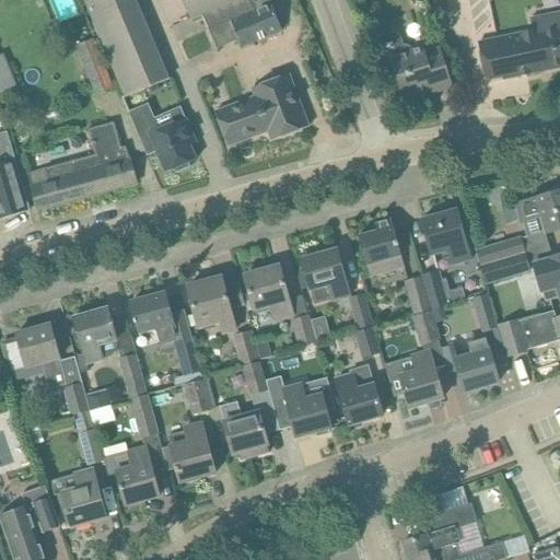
[(84,0),(126,97),(168,80),(135,0),(84,0)]
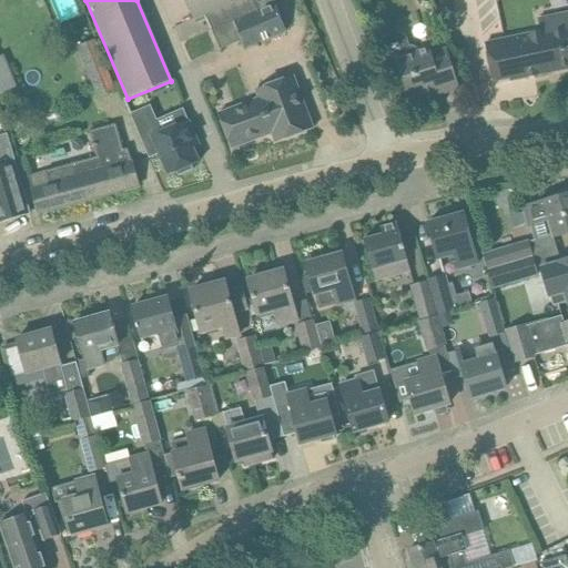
[(185,0),(194,20),(205,16),(220,50),(242,41),(245,49),(286,31),(273,0),(185,0)]
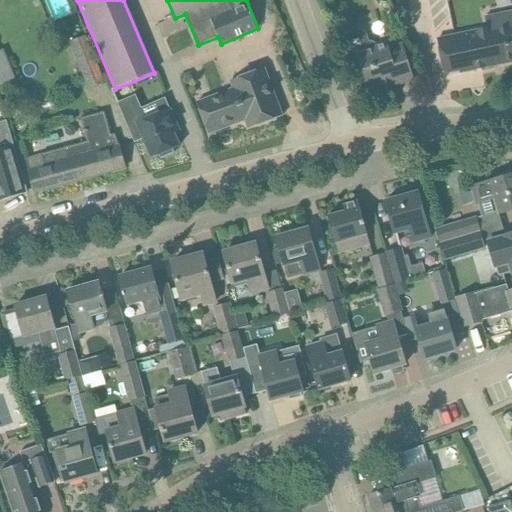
[(511,62),(511,11),(509,13),(511,24),(437,40),(444,72),(442,72),(443,74),(459,70),(460,73),(511,62)]
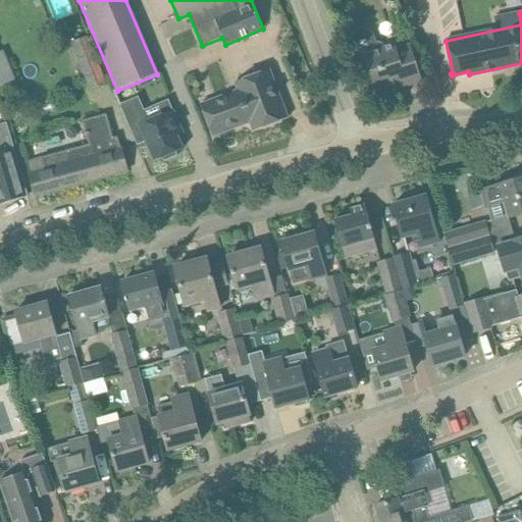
[(407,87),(422,82),(411,45),(397,50),(395,45),(382,48),(381,45),(378,44),(375,45),(373,36),(364,32),(356,35),(352,43),(354,52),(363,56),(374,92),(405,83),(407,87)]
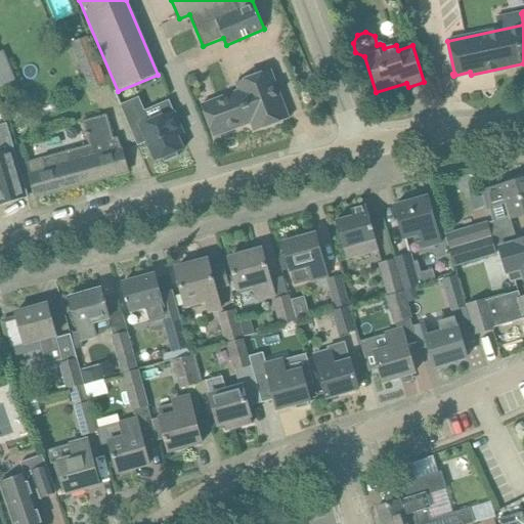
[(105,83),(87,37),(73,44),(90,89),(105,83)]
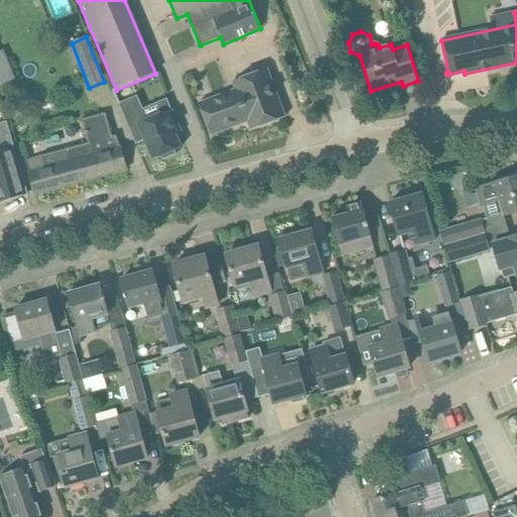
[(0,87),(16,81),(4,49),(0,50),(0,87)]
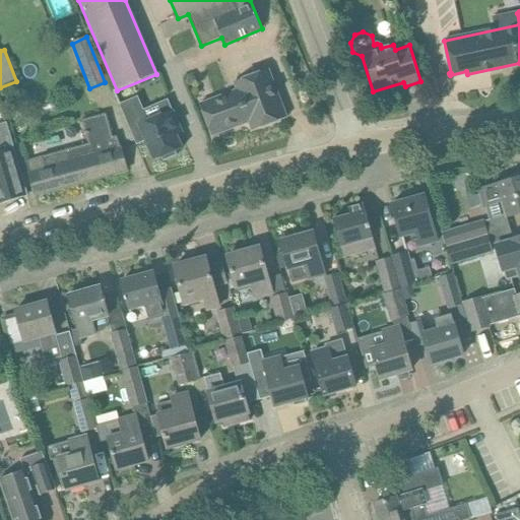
[(237,90),(200,105),(212,136),(249,123),(252,131),(286,118),(269,70),(235,82),(237,90)]
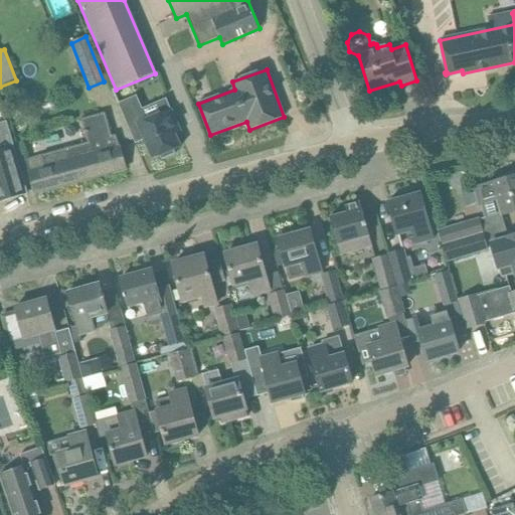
[(179,129),(171,109),(147,119),(142,109),(137,96),(118,104),(135,144),(145,140),(153,159),(160,156),(161,160),(175,154),(173,150),(180,147),(175,135),(181,133),(179,129)]
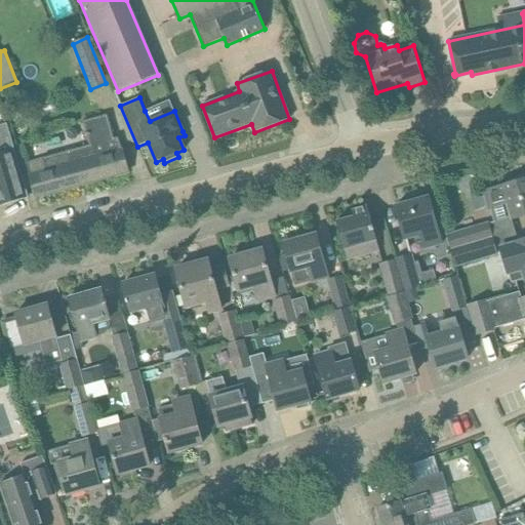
[(127,172),(118,137),(114,138),(107,115),(83,122),(90,146),(42,160),(46,170),(30,175),(36,197),(127,172)]
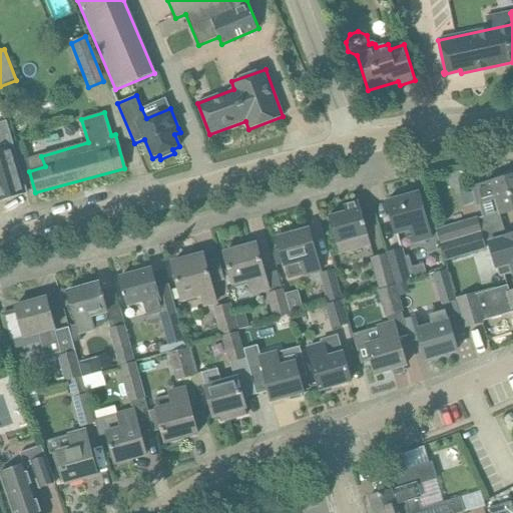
[(6,123),(0,125),(0,201),(27,193),(6,123)]
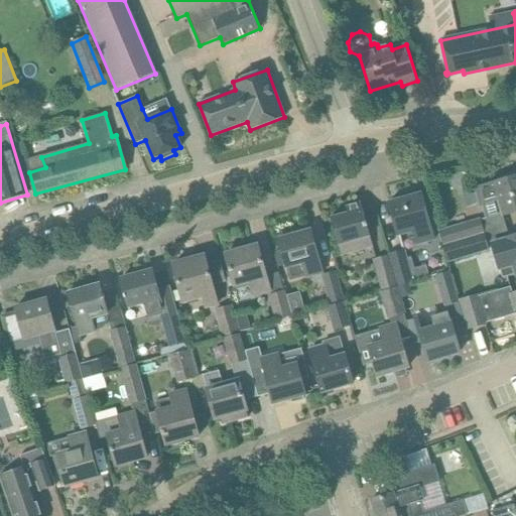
[(511,179),(477,189),(477,190),(481,205),(482,205),(486,219),(502,215),(503,216),(513,213),(515,211),(515,172),(510,174),(511,179)]
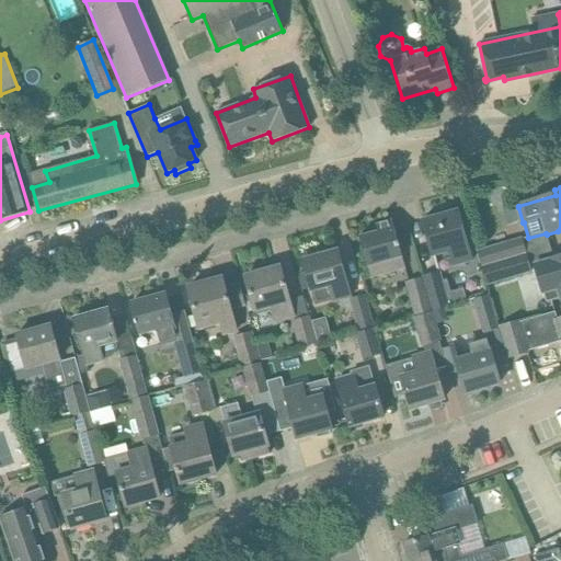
[(471,262),(462,231),(457,210),(423,220),(433,256),(450,252),(455,267),(471,262)]
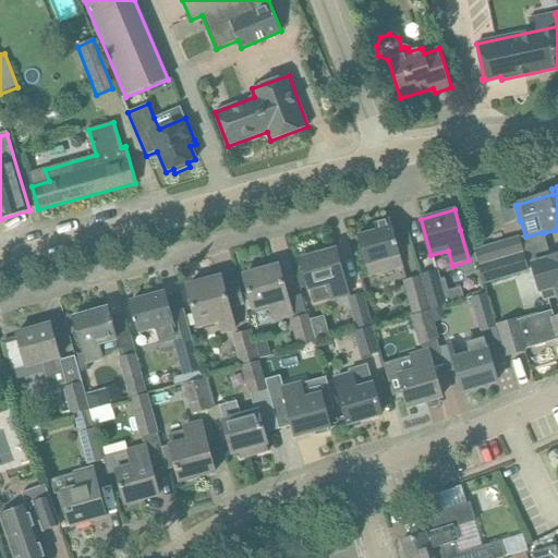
[(356,237),(363,257),(368,277),(403,267),(390,220),(374,225),(376,231),(356,237)]
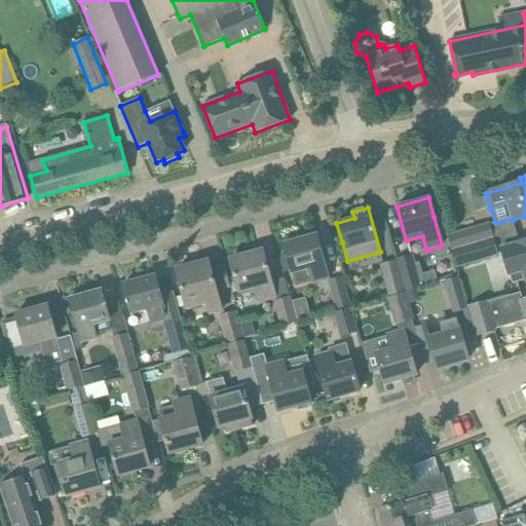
[(489,225),(449,236),(453,251),(494,239),(489,225)]
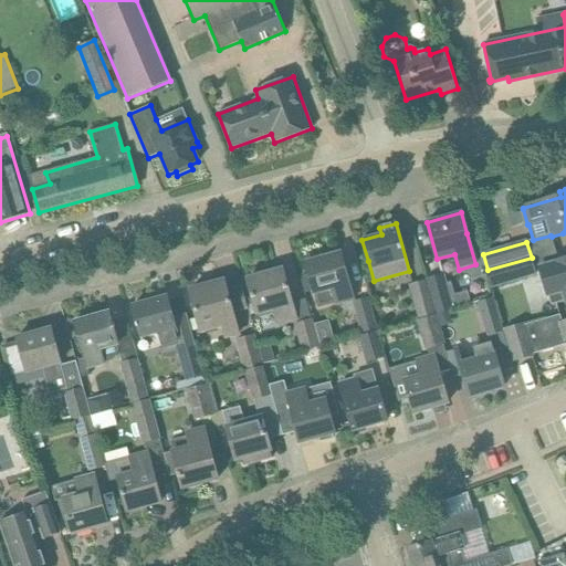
[(323,252),(304,258),(310,275),(311,279),(313,290),(315,294),(320,307),(336,303),(354,299),(347,275),(341,253),(337,254),(336,249),(323,252)]
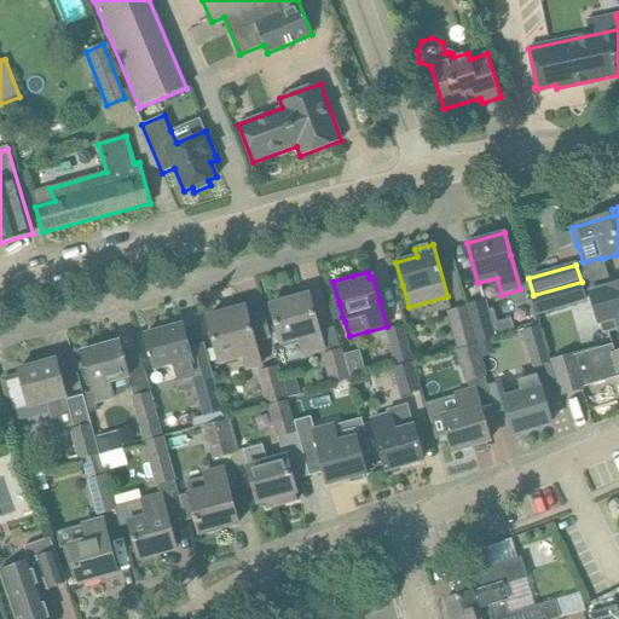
[(586,301),(582,282),(533,295),(539,314),(586,301)]
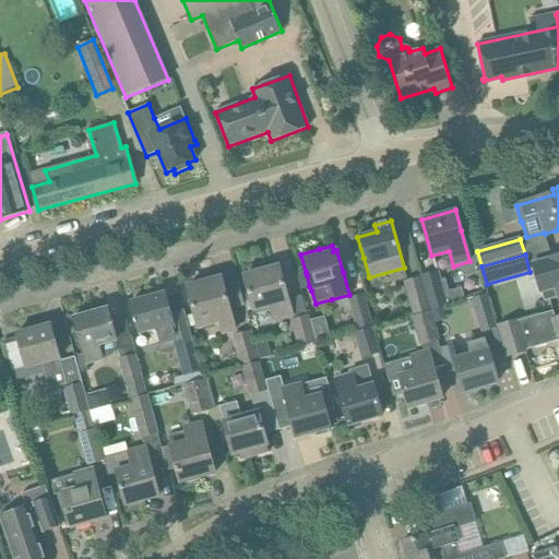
[(558,256),(534,263),(546,301),(558,297),(558,256)]
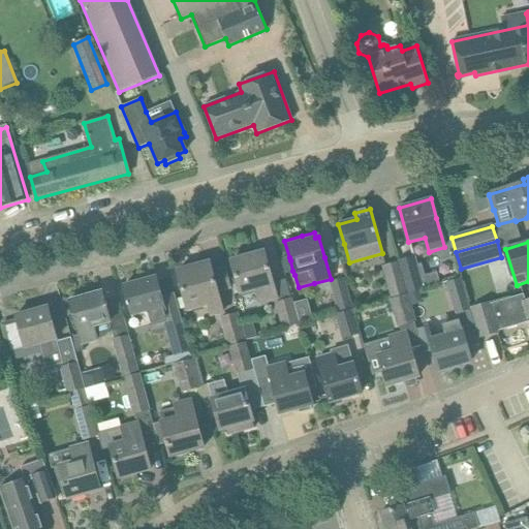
[(231,261),(237,281),(240,292),(255,288),(259,302),(277,298),(265,252),(231,261)]
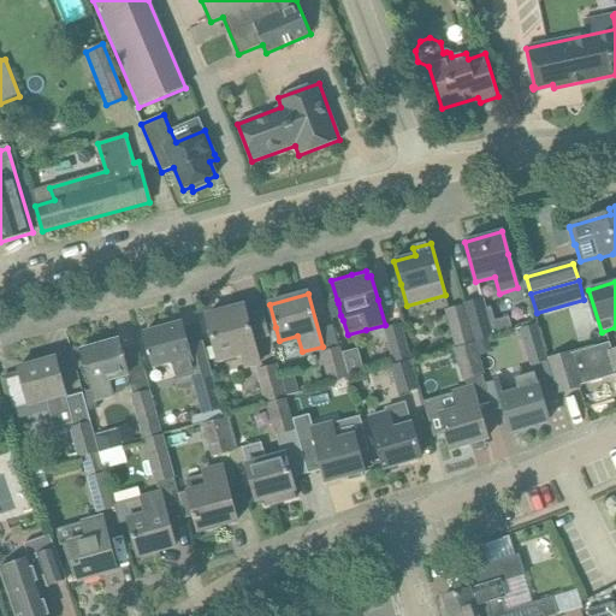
[(484,301),(466,306),(475,343),(490,338),(495,337),(499,336),(492,308),(486,309),(484,301)]
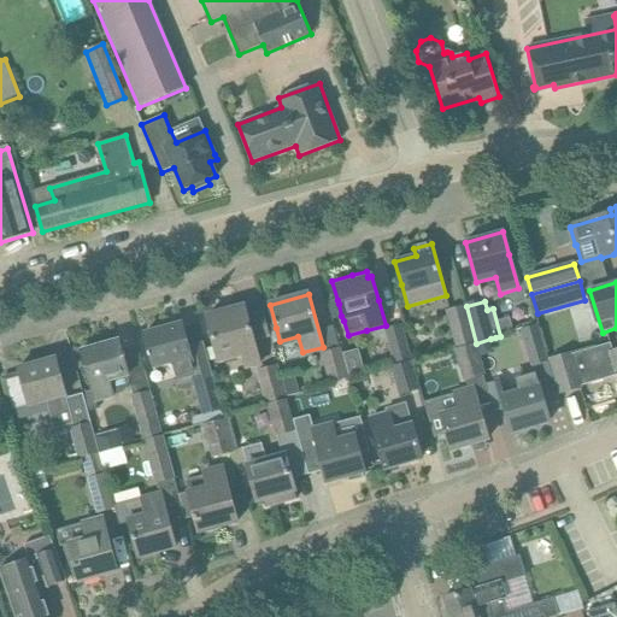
[(260,365),(251,330),(245,306),(206,317),(219,362),(242,356),(246,369),(260,365)]
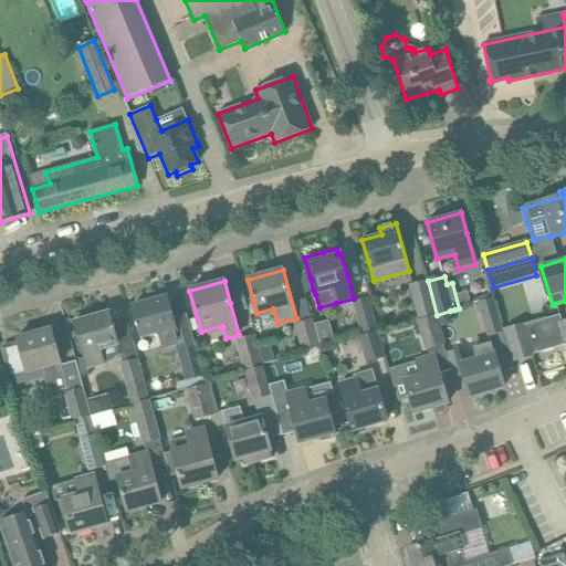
[(420,320),(435,315),(437,315),(428,281),(411,286),(420,320)]
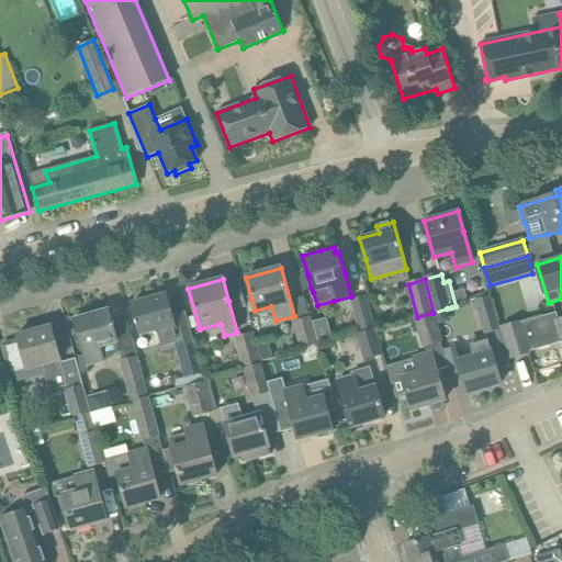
[(186,312),(171,316),(166,294),(132,304),(136,322),(133,323),(134,326),(137,325),(141,336),(158,330),(163,346),(175,343),(186,380),(203,375),(186,312)]
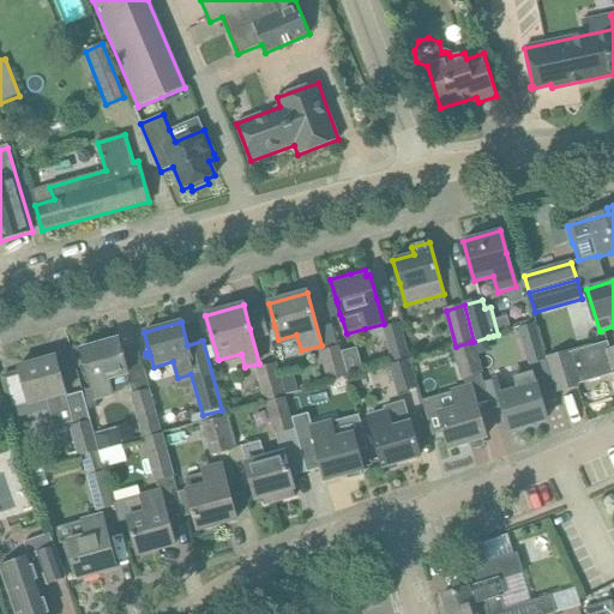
[(536,323),(521,327),(530,363),(547,359),(536,323)]
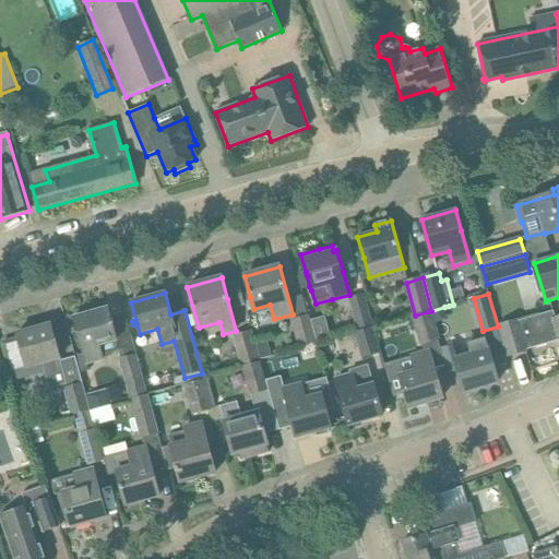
[(365,296),(349,300),(358,329),(372,324),(365,296)]
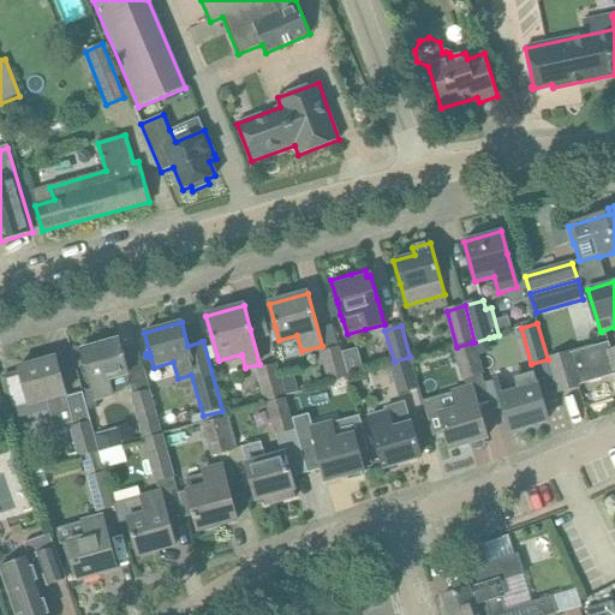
[(118,340),(81,350),(88,374),(93,389),(95,399),(112,395),(113,395),(114,395),(115,394),(117,394),(119,394),(120,393),(121,393),(123,392),(124,390),(125,389),(126,388),(127,387),(127,386),(127,384),(129,383),(129,381),(129,380),(129,378),(129,377),(129,376),(129,375),(130,374),(125,356),(124,356),(123,351),(121,352),(118,340)]
